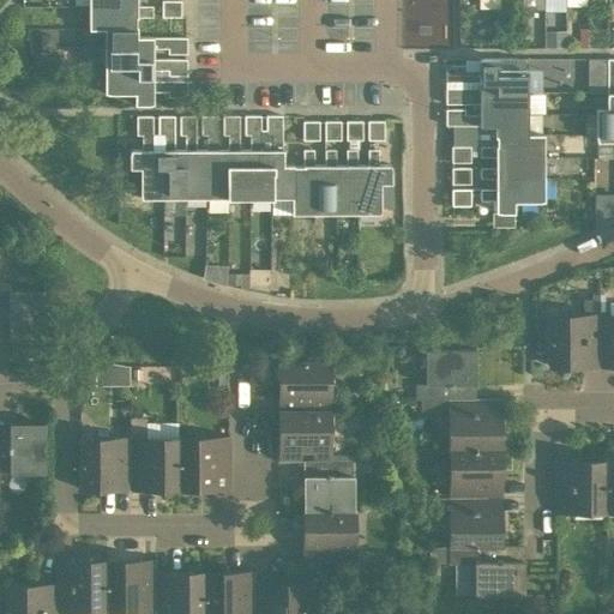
[(90,29),(104,29),(104,28),(137,28),(137,18),(152,18),(152,6),(137,6),(136,0),(119,0),(120,6),(89,6),(90,29)]
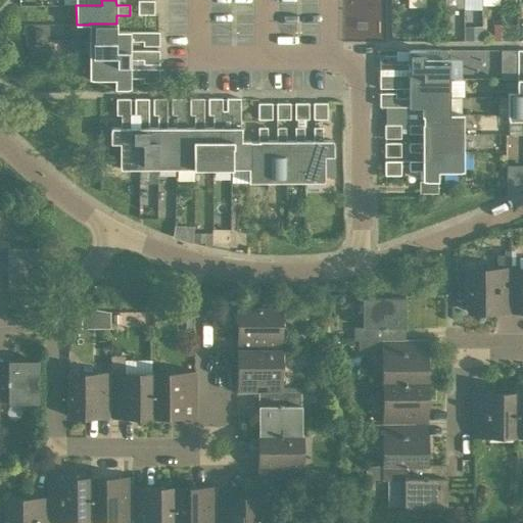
[(137,1),(137,15),(153,15),(153,1),(137,1)]
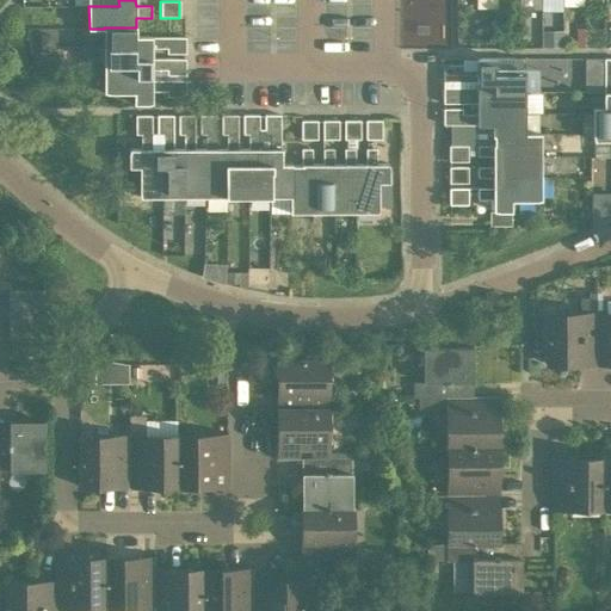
[(104,29),(104,49),(135,49),(135,61),(152,62),(152,61),(152,49),(166,49),(167,55),(185,55),(185,39),(152,39),(152,38),(136,38),(136,28),(104,28),(104,29)]
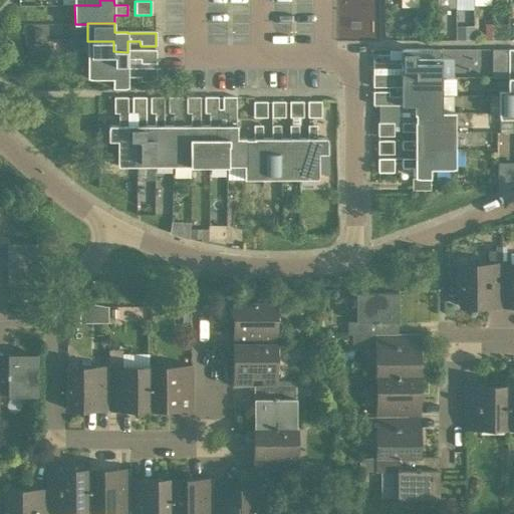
[(460,38),(477,38),(478,25),(461,24),(460,38)]
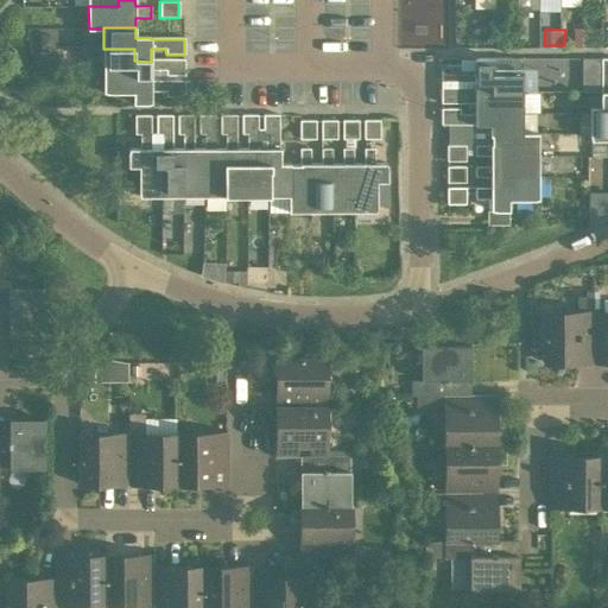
[(103,49),(103,70),(134,70),(134,82),(151,82),(151,81),(151,70),(165,70),(165,76),(185,76),(185,61),(151,61),(151,62),(134,61),(134,49),(103,49)]
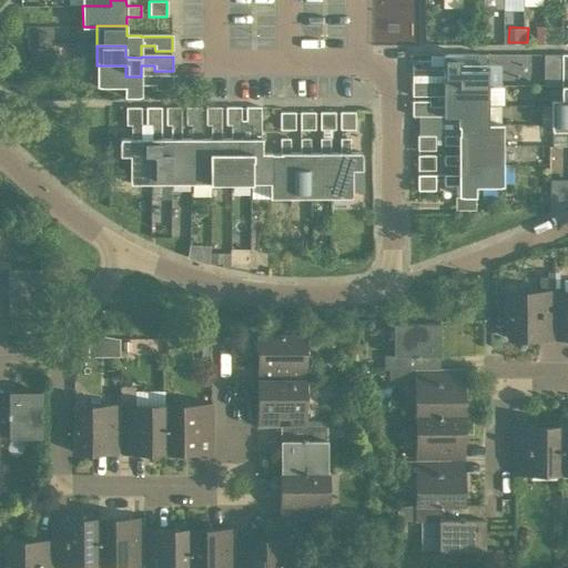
[(553,124),(553,131),(567,131),(567,56),(563,57),(563,85),(564,101),(553,101),(553,114),(553,124)]
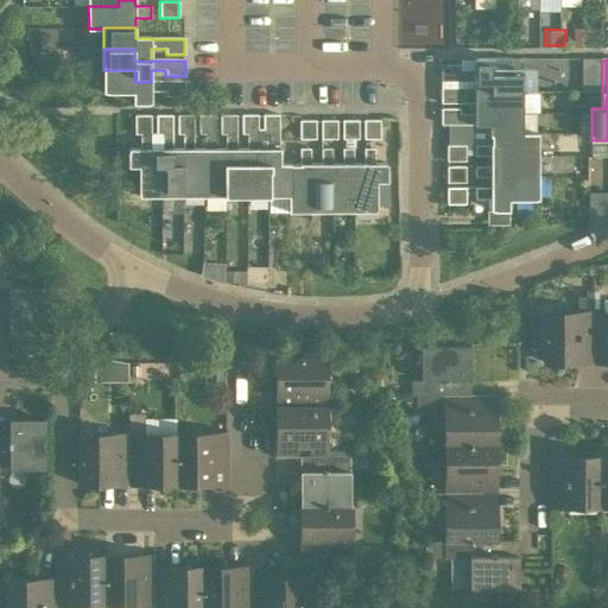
[(443,82),(475,82),(475,81),(493,81),(493,93),(524,93),(524,70),(494,70),(494,61),(476,61),(476,71),(462,71),(462,67),(443,67),(443,82)]
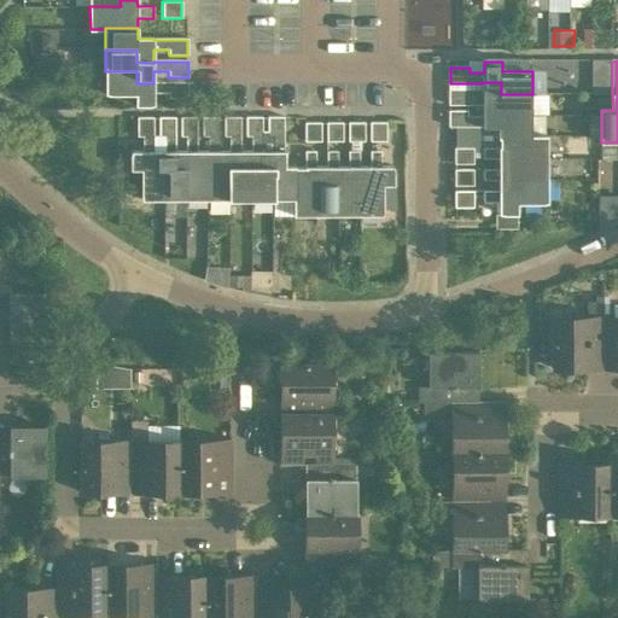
[(136,71),(105,71),(106,94),(135,94),(135,106),(153,106),(153,93),(169,93),(169,99),(188,99),(188,82),(153,82),(153,83),(136,83),(136,71)]
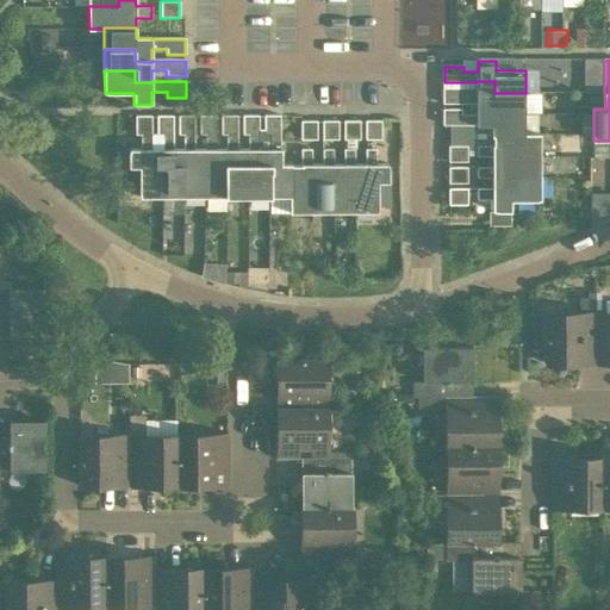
[(444,104),(478,104),(478,103),(495,103),(495,114),(526,114),(526,93),(495,93),(495,81),(477,81),(477,82),(478,93),(462,93),(462,87),(444,87),(444,104)]
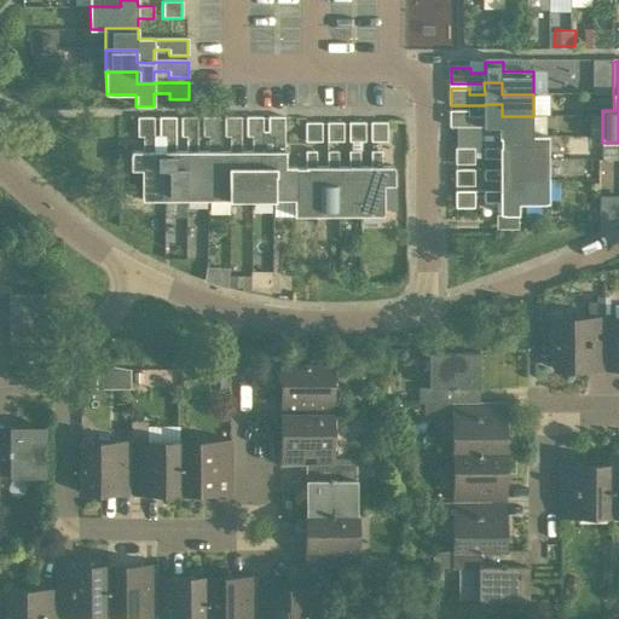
[(501,128),(501,138),(533,138),(533,137),(533,116),(502,116),(502,104),(485,104),(485,105),(485,116),(469,116),(469,110),(451,111),(451,127),(484,127),(484,128),(501,128)]
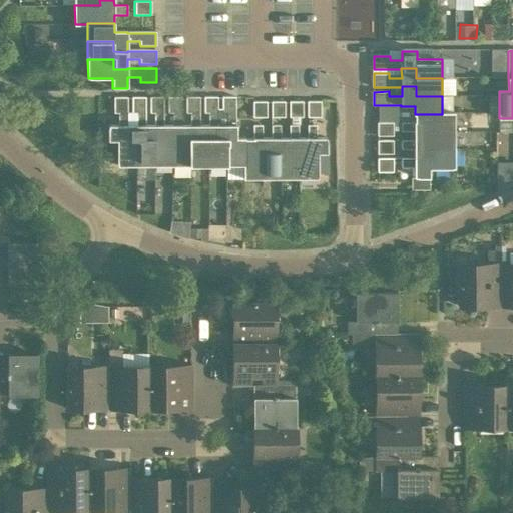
[(119,167),(138,167),(138,140),(129,140),(129,126),(129,97),(115,97),(115,113),(120,113),(120,126),(109,126),(109,142),(118,142),(119,167)]
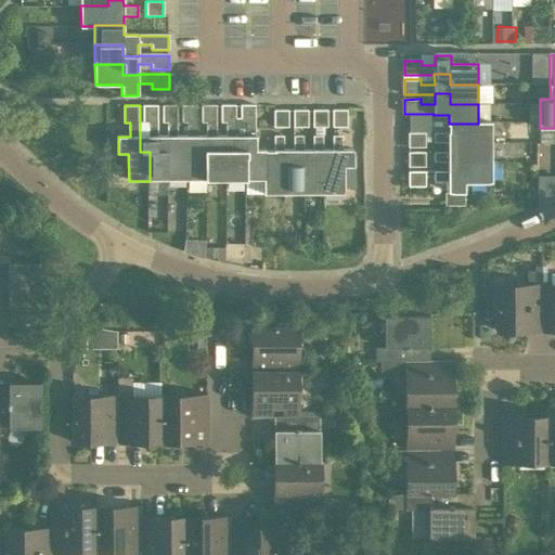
[(189,181),(208,181),(208,152),(197,152),(198,136),(198,105),(184,106),(184,123),(189,123),(189,137),(179,137),(179,152),(189,152),(189,181)]
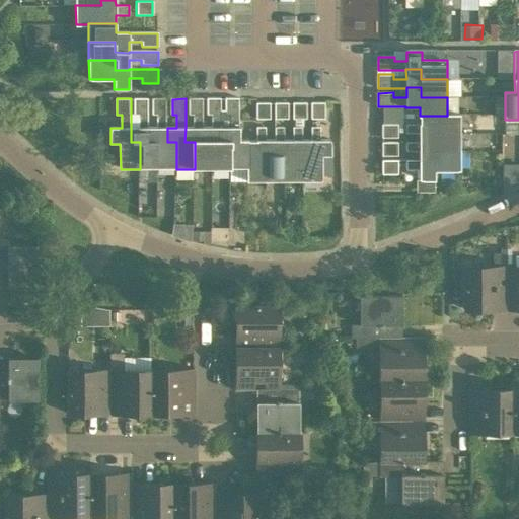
[(195,169),(213,169),(213,141),(203,142),(203,127),(204,127),(204,98),(190,99),(190,115),(195,115),(195,127),(186,127),(184,142),(195,142),(195,169)]
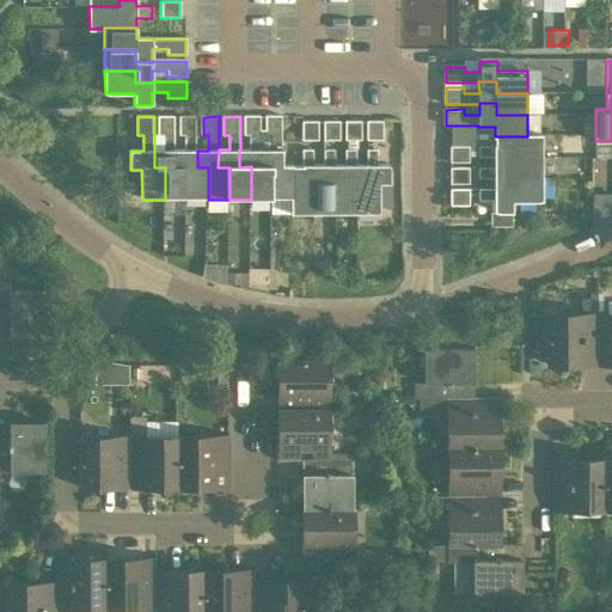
[(165,200),(188,200),(188,167),(175,167),(175,150),(176,150),(175,117),(159,117),(159,135),(165,135),(165,151),(154,151),(154,167),(165,167),(165,200)]
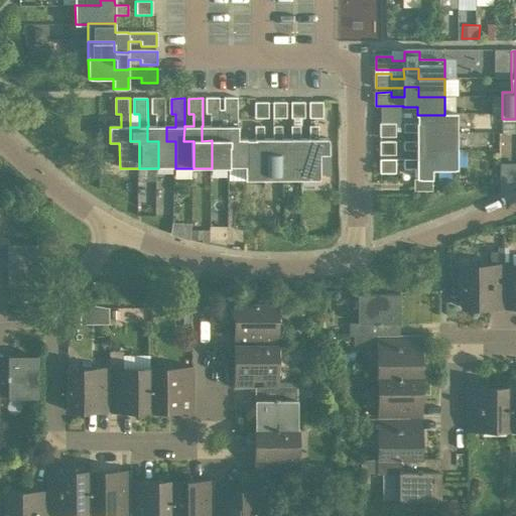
[(158,168),(175,168),(175,141),(166,141),(166,127),(166,99),(152,99),(152,114),(156,114),(157,126),(148,126),(147,126),(147,141),(158,141),(158,168)]
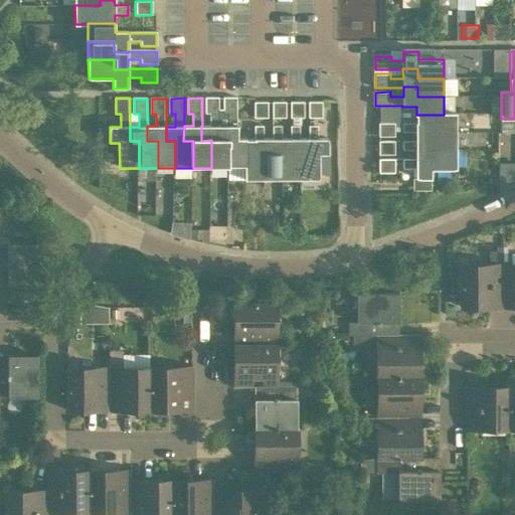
[(201,126),(201,141),(211,140),(211,168),(228,168),(228,140),(220,140),(220,126),(220,99),(206,99),(206,114),(210,114),(210,126),(202,126),(201,126)]
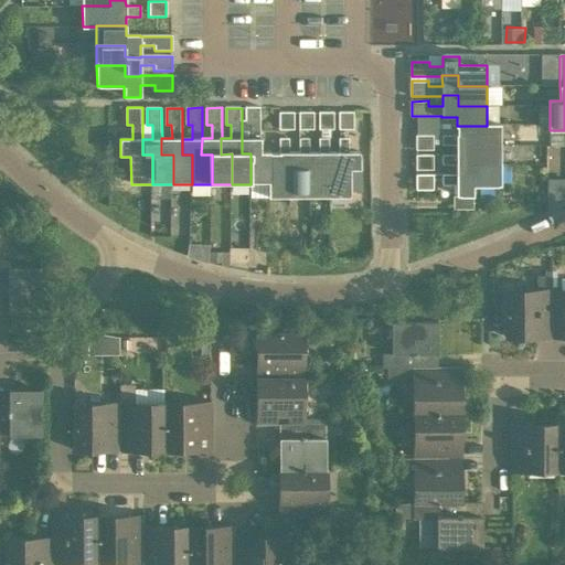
[(242,138),(242,153),(251,153),(251,184),(269,184),(270,184),(270,180),(270,153),(262,153),(262,108),(247,108),(247,121),(242,121),(242,138)]
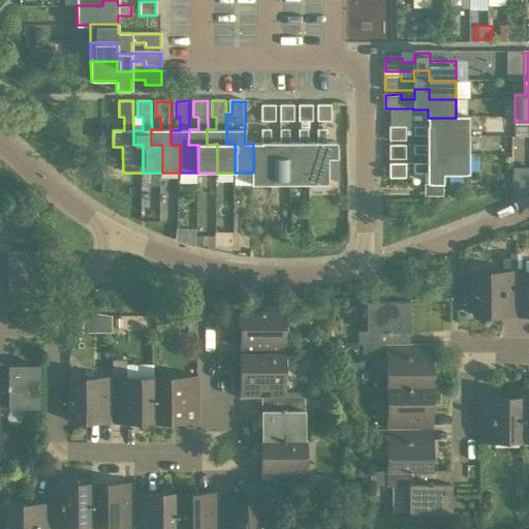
[(260,105),(260,122),(275,122),(275,104),(260,105)]
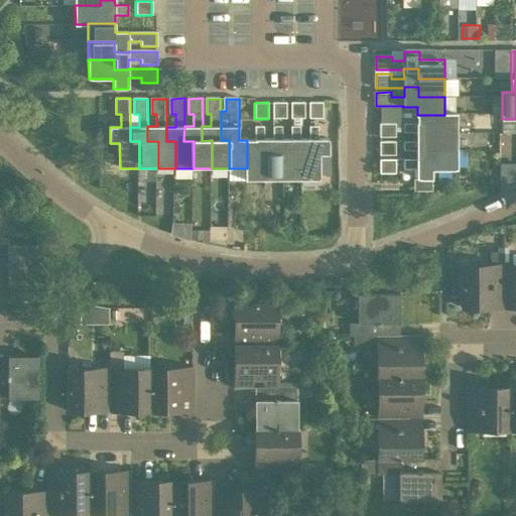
[(272,102),(272,118),(286,118),(286,102),(272,102)]
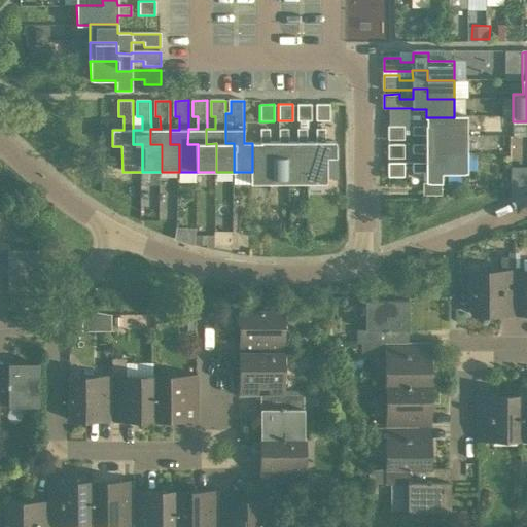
[(311,104),(296,105),(296,121),(311,120),(311,104)]
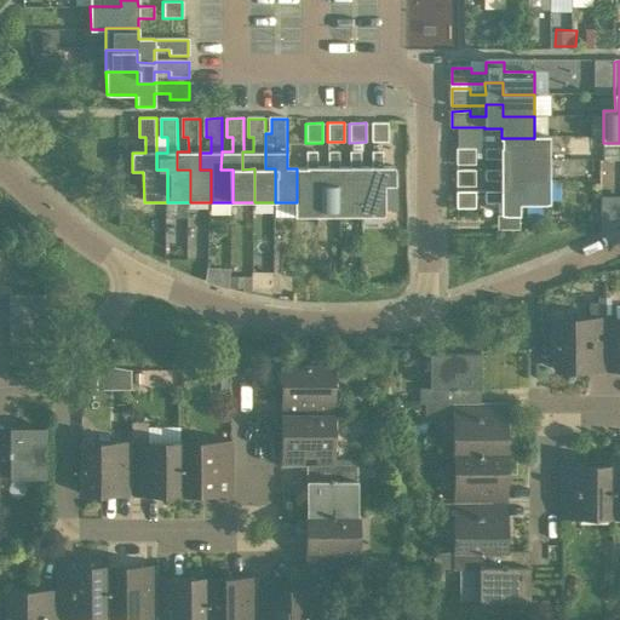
[(371,122),(371,143),(388,142),(388,122),(371,122)]
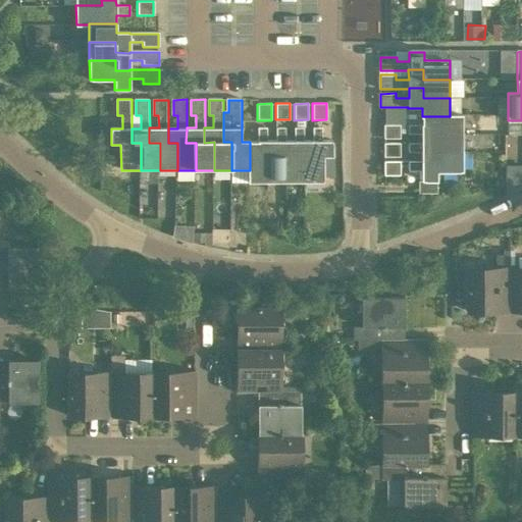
[(422,135),(422,144),(422,145),(436,145),(436,135),(463,135),(463,115),(450,115),(450,116),(422,116),(422,124),(409,124),(409,135),(422,135)]
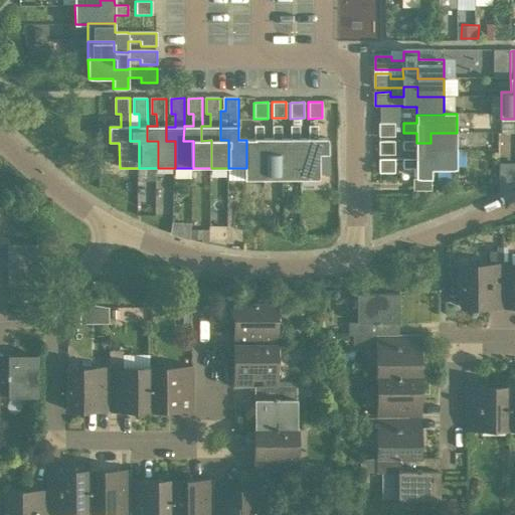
[(378,123),(378,137),(394,137),(394,123),(378,123)]
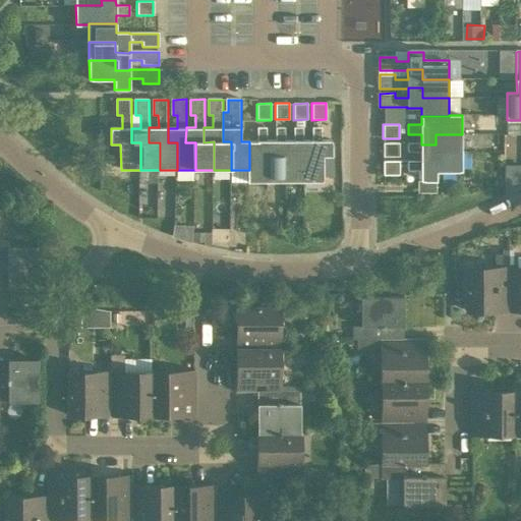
[(248,170),(248,183),(270,183),(270,156),(278,156),(278,141),(269,141),(269,128),(259,128),(259,141),(249,141),(249,166),(249,170),(248,170)]
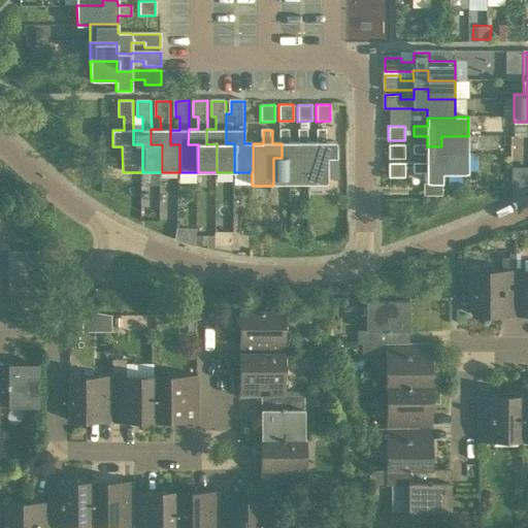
[(273,158),(273,186),(291,186),(291,158),(300,158),(300,143),(291,143),(291,130),(282,131),(282,143),(282,158),(273,158)]
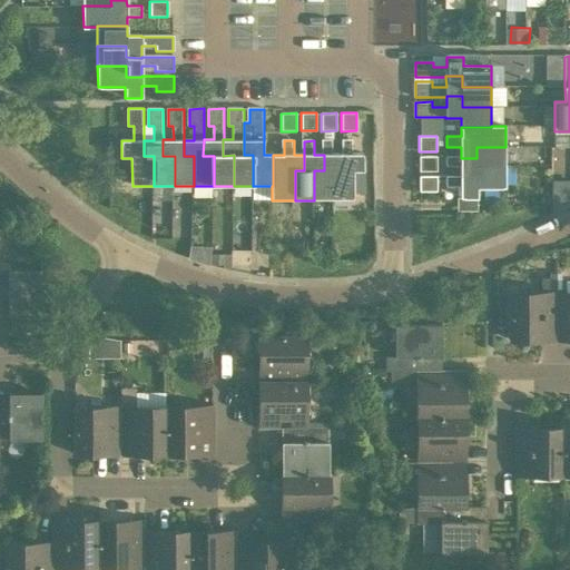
[(314,170),(314,200),(334,200),(334,170),(344,170),(344,155),(334,155),(334,140),(324,140),(324,155),(324,170),(314,170)]
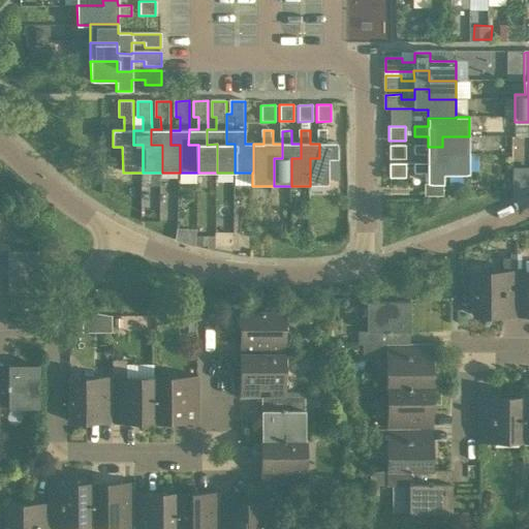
[(310,158),(310,186),(331,187),(331,160),(339,160),(338,144),(329,144),(329,131),(319,131),(319,144),(319,158),(310,158)]
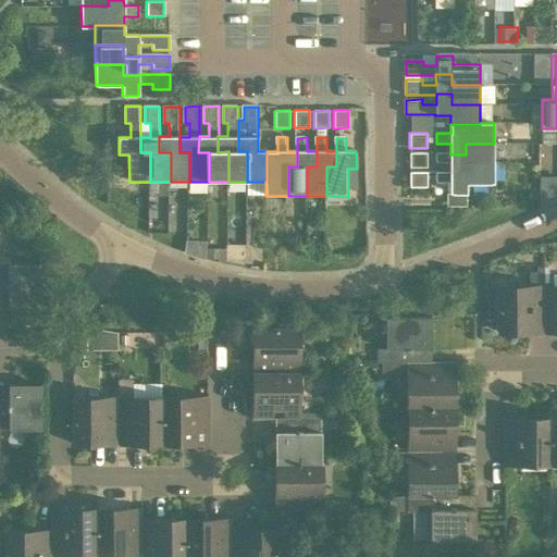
[(450,164),(450,173),(466,173),(466,163),(494,163),(494,144),(466,144),(466,155),(450,155),(450,153),(436,153),(436,164),(450,164)]
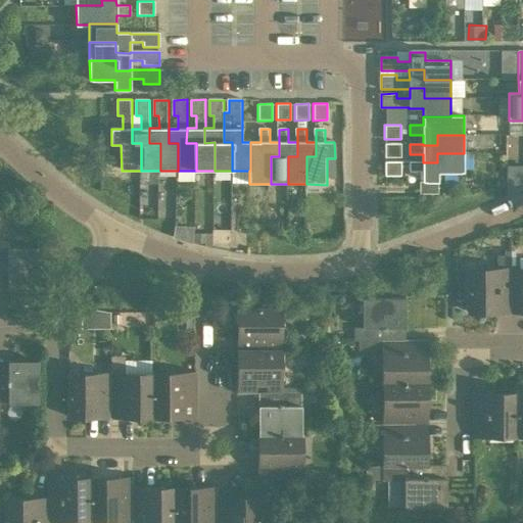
[(400,157),(400,143),(384,143),(384,157),(400,157)]
